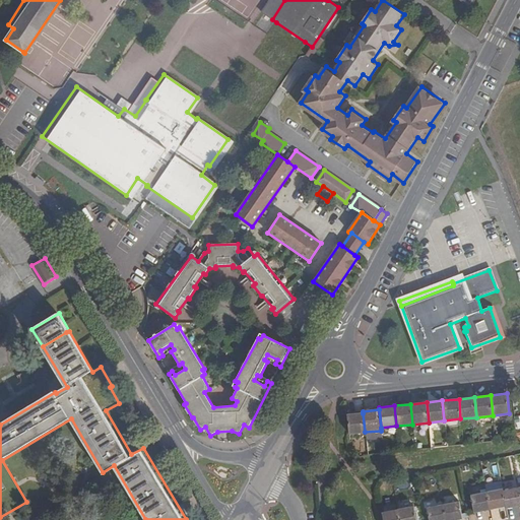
[(365,432),(363,413),(347,414),(349,435),(365,434),(365,432)]
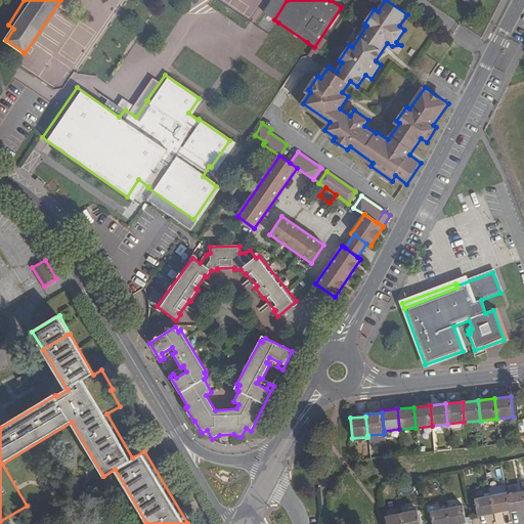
[(490,496),(507,493),(506,489),(505,486),(489,490),(490,496)]
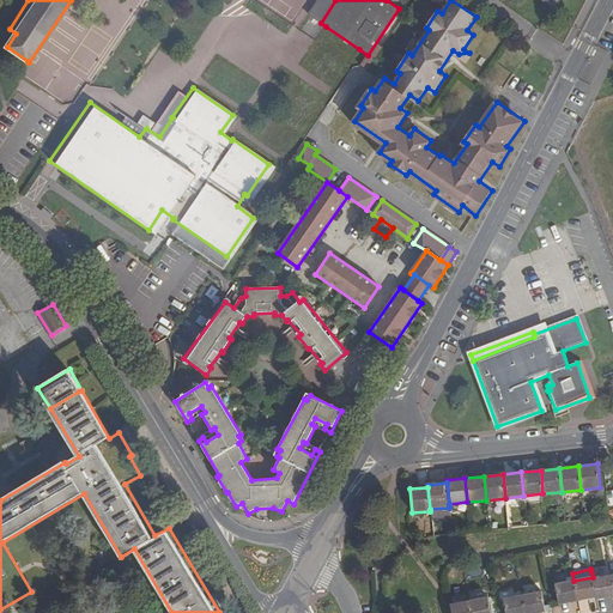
[(593,577),(593,580),(612,576),(611,569),(592,572),(593,577)]
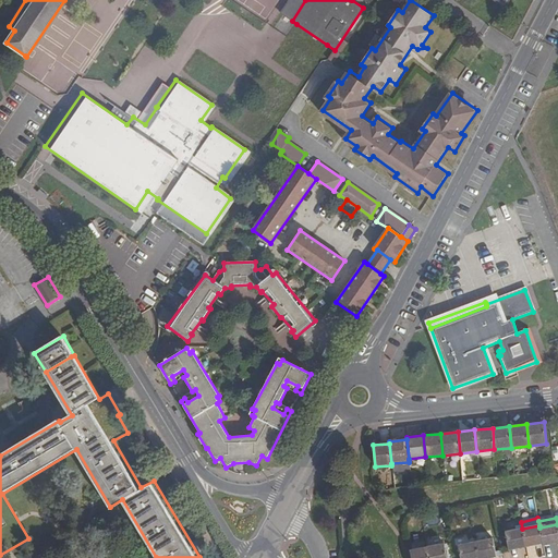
[(544,546),(557,543),(557,531),(557,524),(540,528),(543,544),(544,546)]
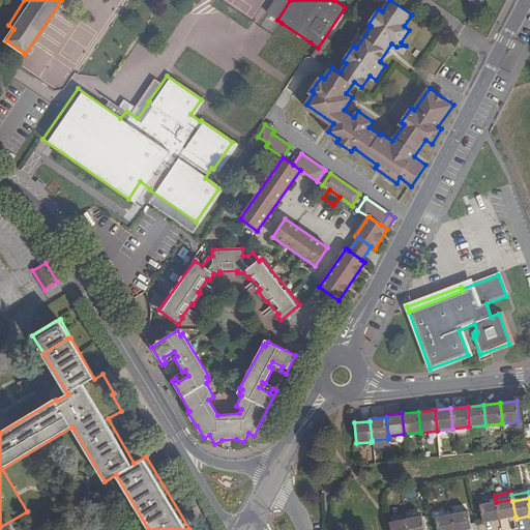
[(496,502),(499,520),(516,517),(512,501),(512,499),(496,502)]
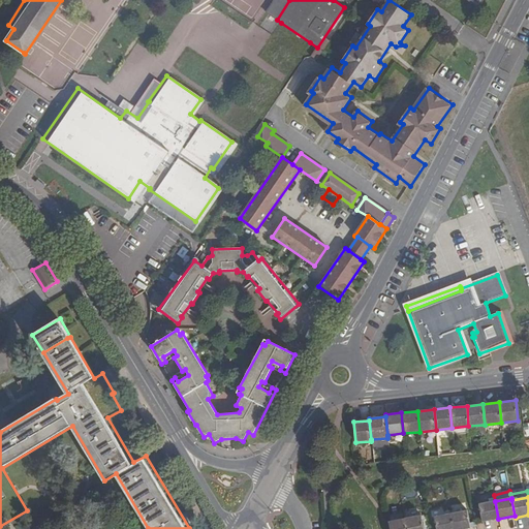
[(483,522),(498,519),(495,501),(479,504),(483,522)]
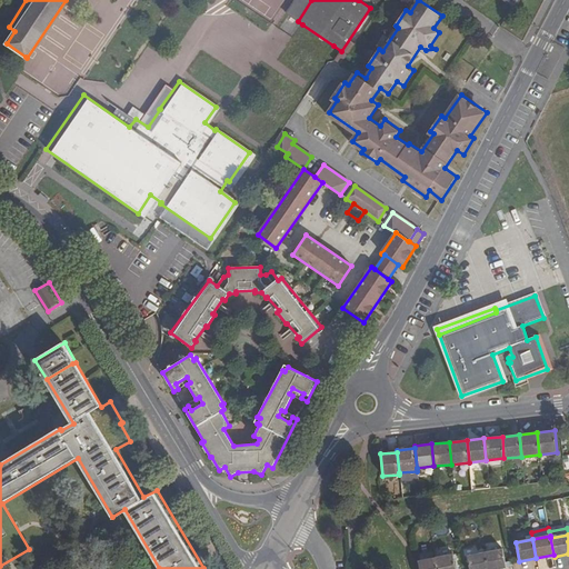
[(502,549),(485,552),(487,568),(500,568),(506,568),(502,549)]
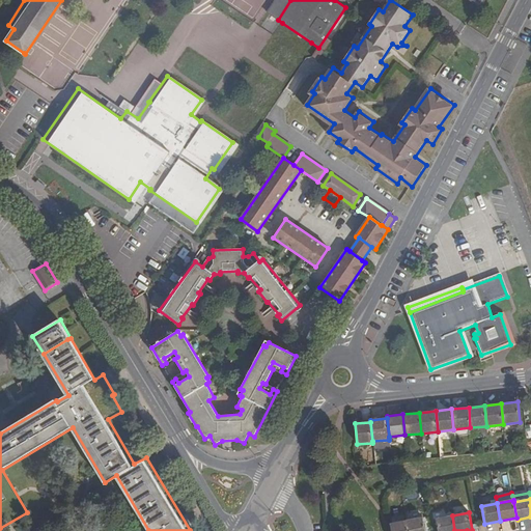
[(454,530),(452,515),(437,519),(438,530),(454,530)]
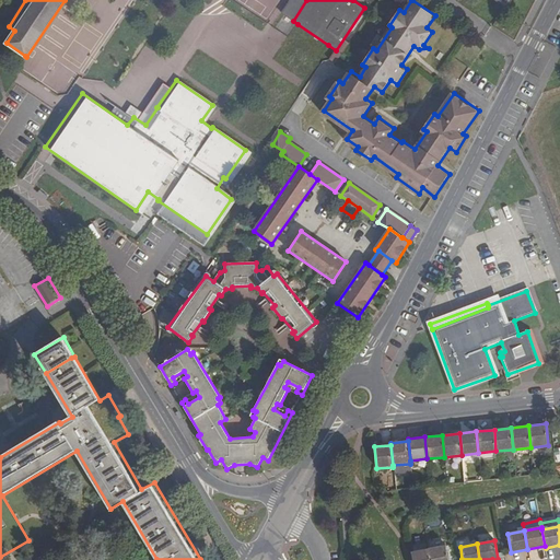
[(428,549),(429,559),(448,559),(445,545),(428,549)]
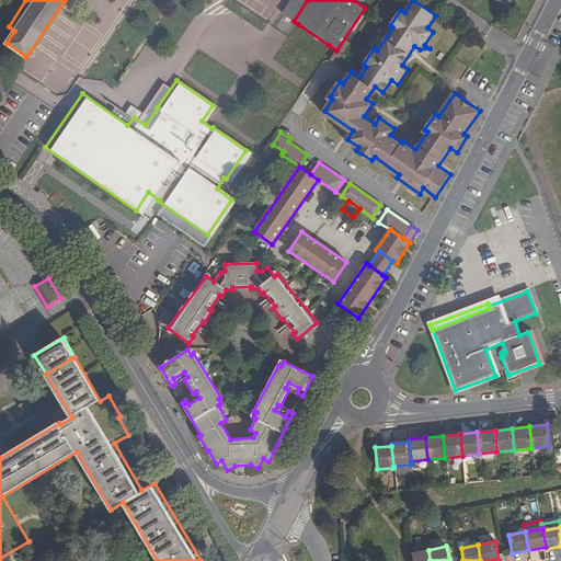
[(560,548),(548,549),(549,559),(560,558),(560,548)]
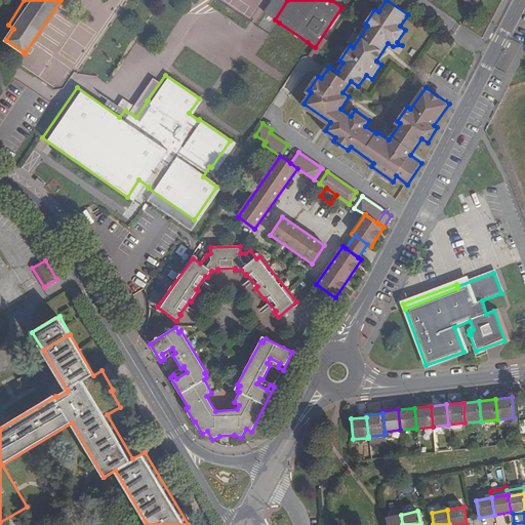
[(386,524),(402,524),(401,515),(385,518),(386,524)]
